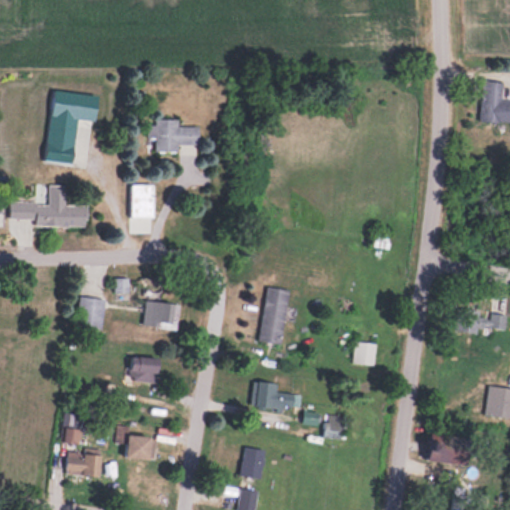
[(509,101),(502,102),(503,82),(483,82),(481,123),(509,123),(509,101)]
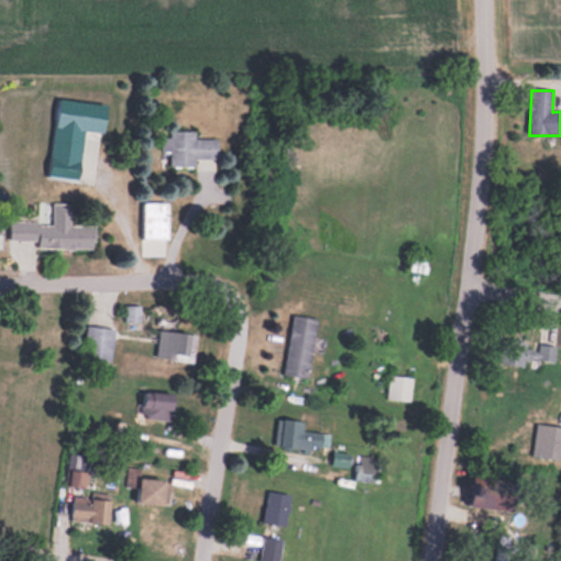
[(50,180),(80,184),(86,130),(56,125),(50,180)]
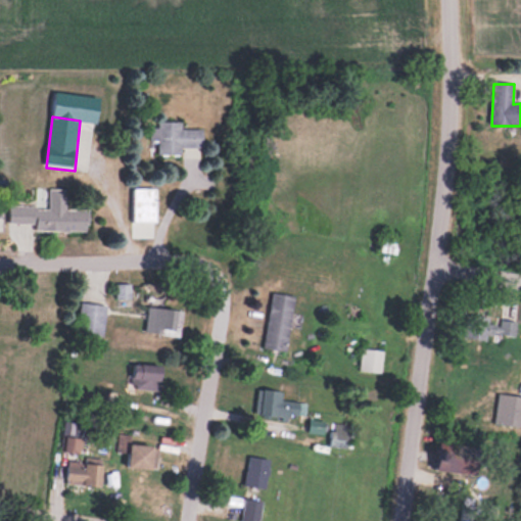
[(183,156),(182,148),(202,148),(202,130),(182,131),(182,123),(151,124),(152,143),(159,143),(159,156),(183,156)]
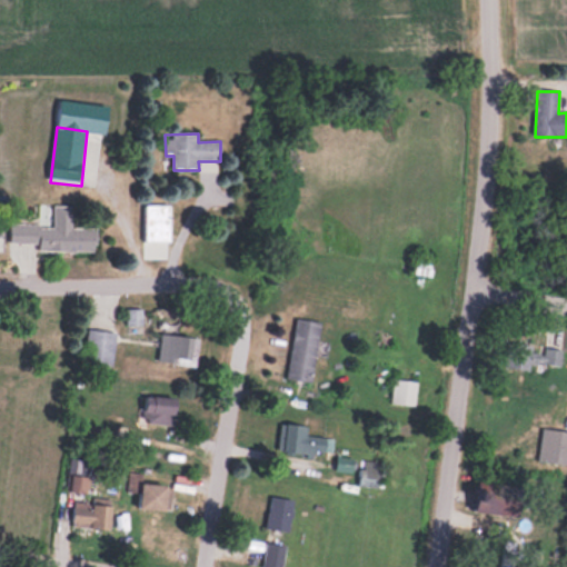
[(146,244),(171,244),(171,206),(146,206),(146,244)]
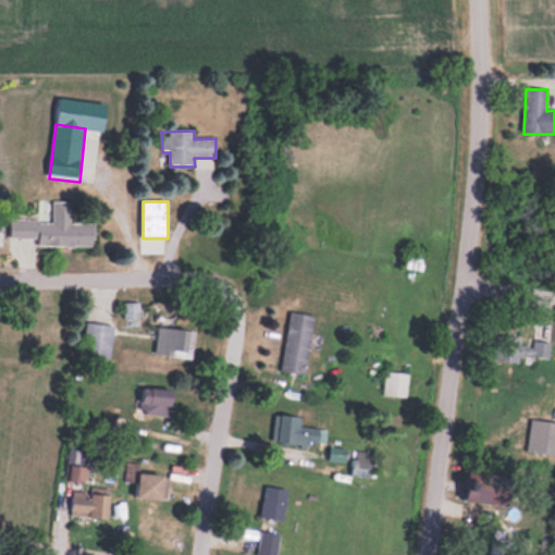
[(95,247),(95,224),(71,224),(72,202),(53,202),(53,221),(11,221),(11,238),(39,239),(38,247),(95,247)]
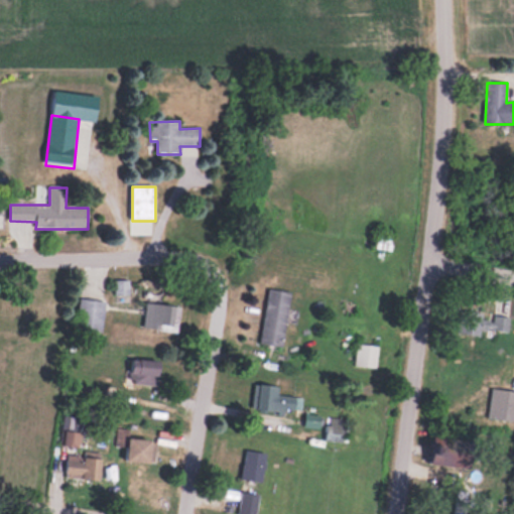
[(379,251),(392,250),(391,238),(379,239),(379,251)]
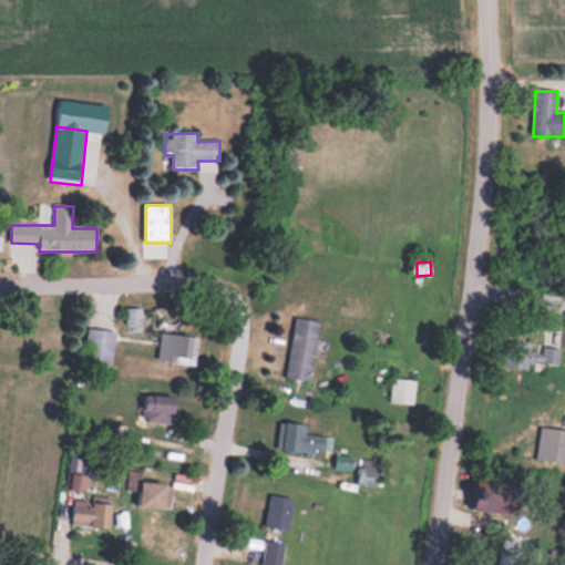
[(312,382),(321,322),(297,318),(288,378),(312,382)]
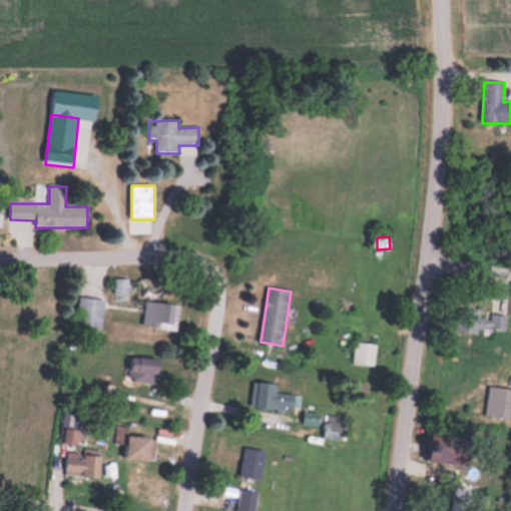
[(78,329),(102,331),(105,300),(81,298),(78,329)]
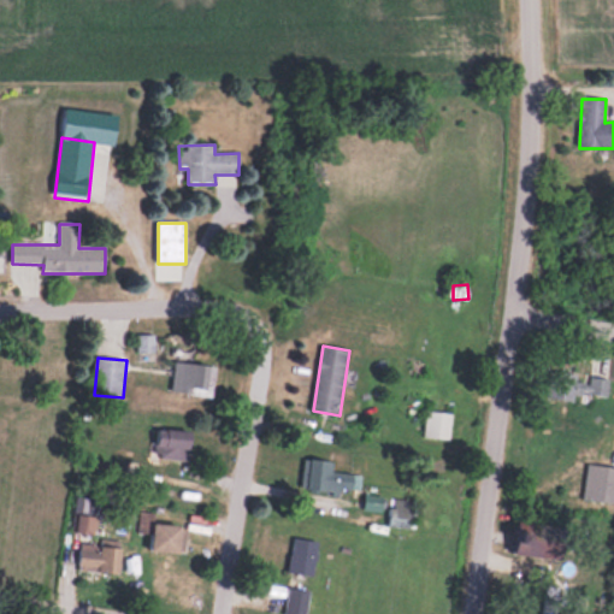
[(214,397),(217,366),(176,362),(173,394),(214,397)]
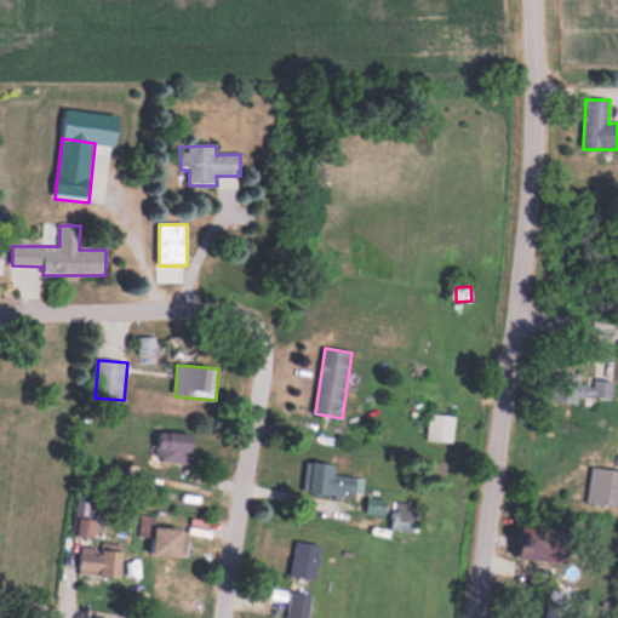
[(613,400),(614,382),(594,381),(594,379),(556,377),(554,402),(579,404),(579,399),(613,400)]
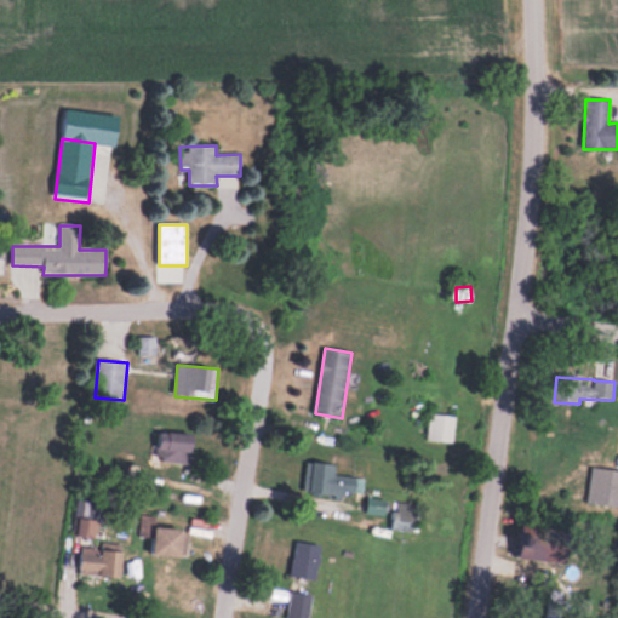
[(455,417),(431,417),(431,442),(455,442),(455,417)]
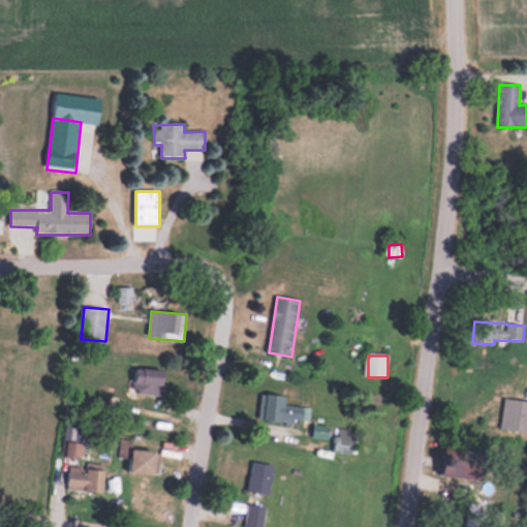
[(164,371),(135,370),(135,395),(163,396),(164,371)]
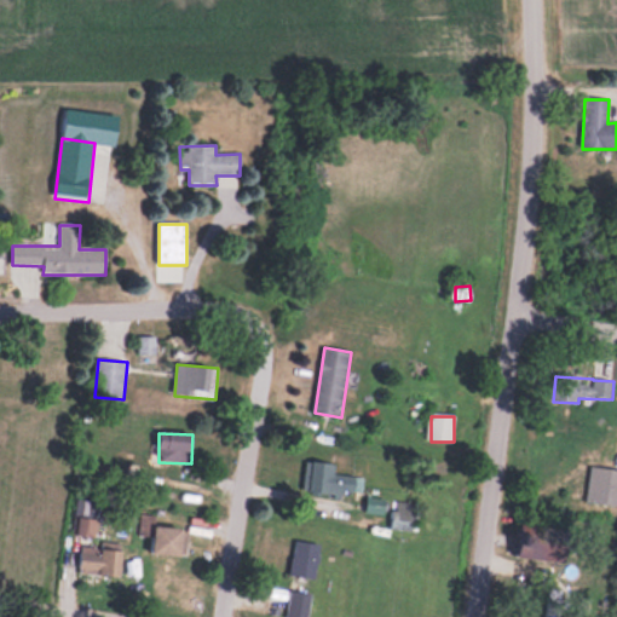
[(357,478),(333,478),(333,462),(311,462),(311,494),(357,494),(357,478)]
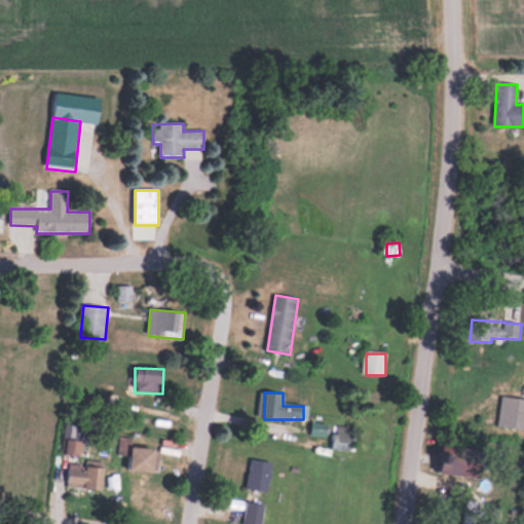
[(523,400),(502,397),(498,426),(523,431),(523,400)]
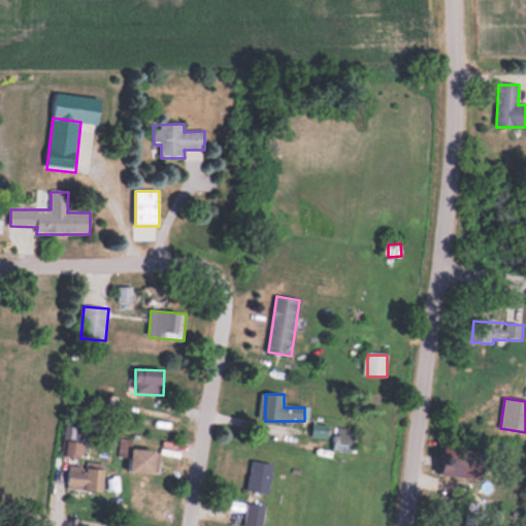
[(67,459),(85,459),(85,427),(67,427),(67,459)]
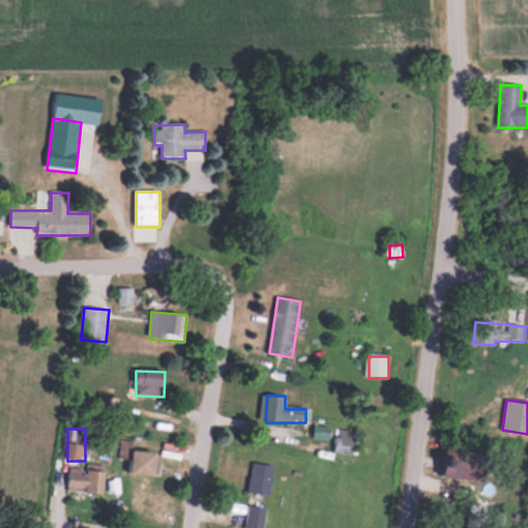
[(356,431),(338,430),(336,455),(355,456),(356,431)]
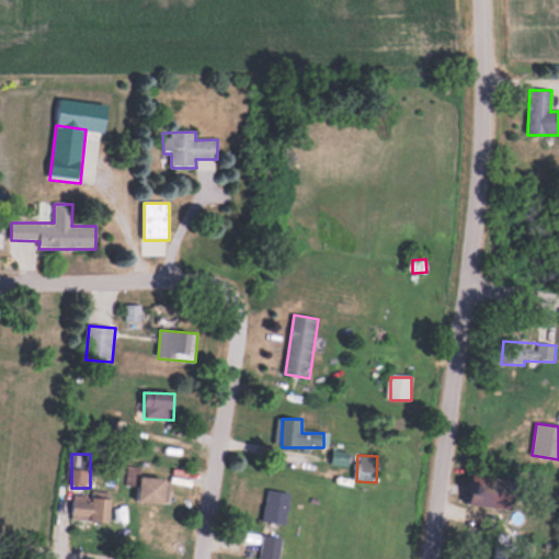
[(333,465),(349,467),(350,458),(334,457),(333,465)]
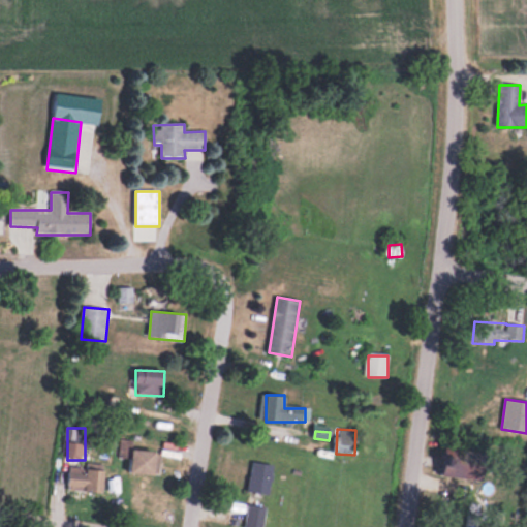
[(161,452),(132,451),(131,475),(160,476),(161,452)]
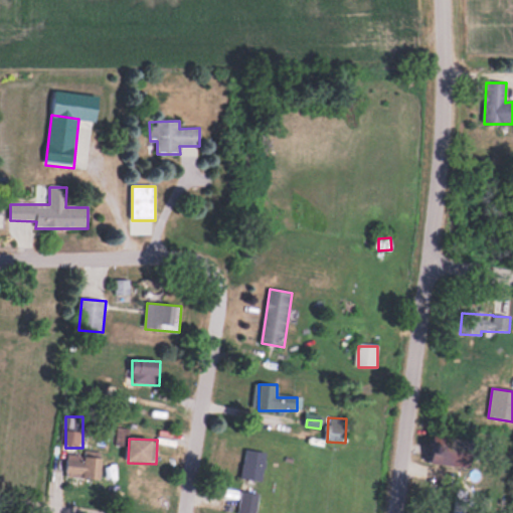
[(466,470),(470,444),(435,439),(431,464),(466,470)]
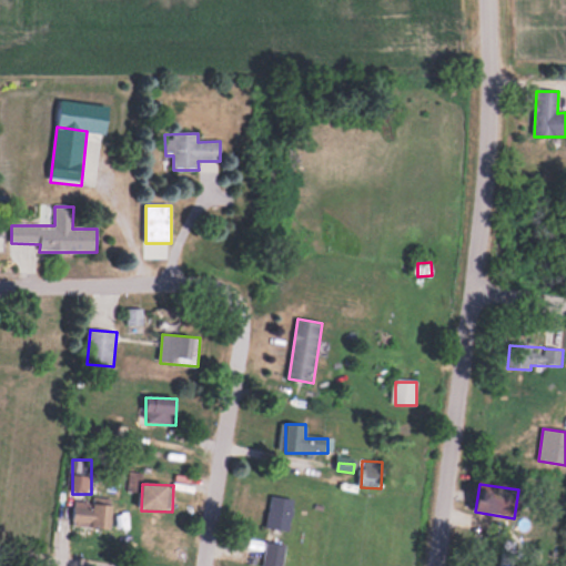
[(293,498),(270,497),(269,529),(292,531),(293,498)]
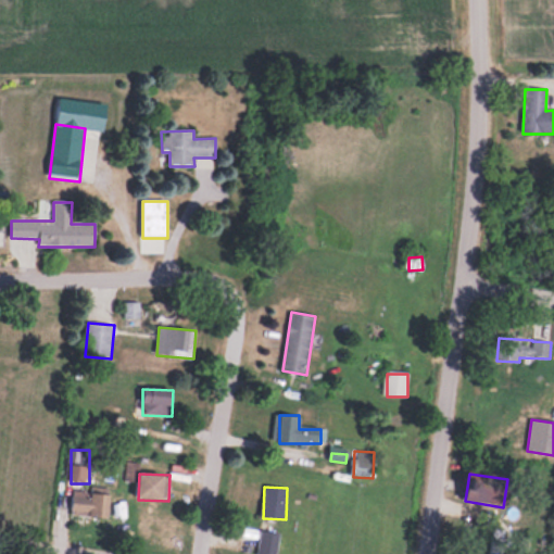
[(111,495),(75,490),(72,515),(108,519),(111,495)]
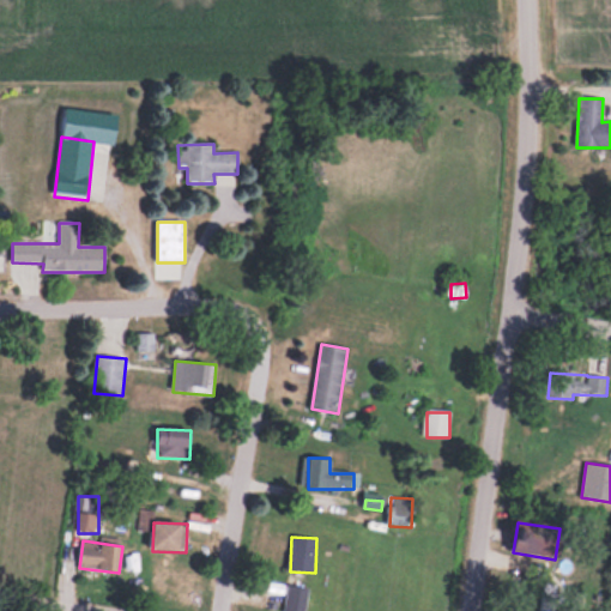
[(307,610),(309,588),(288,586),(285,610),(307,610)]
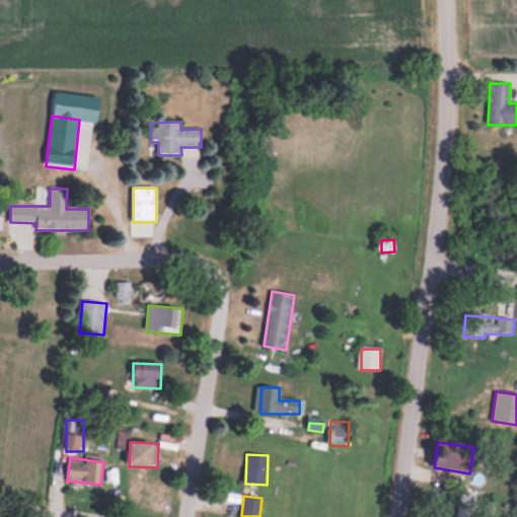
[(469,516),(469,496),(458,496),(458,516),(469,516)]
